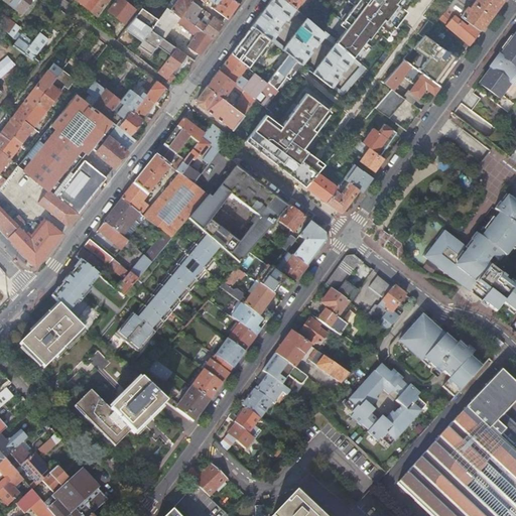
[(17,14),(21,17),(33,0),(3,0),(19,12),(17,14)]
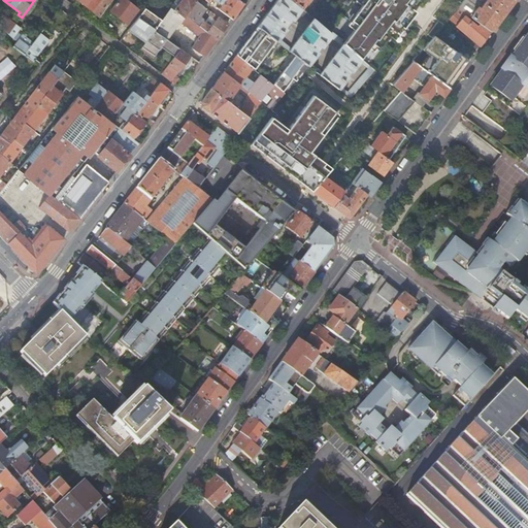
[(90,0),(87,5),(100,15),(111,0),(90,0)]
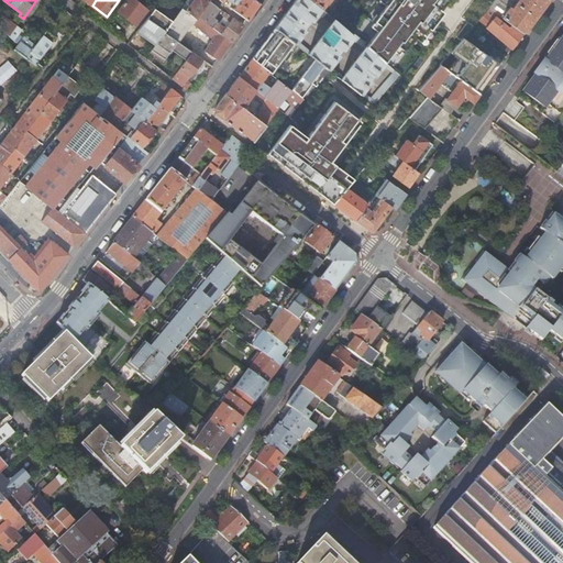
[(125,0),(118,11),(135,24),(146,9),(136,0),(125,0)]
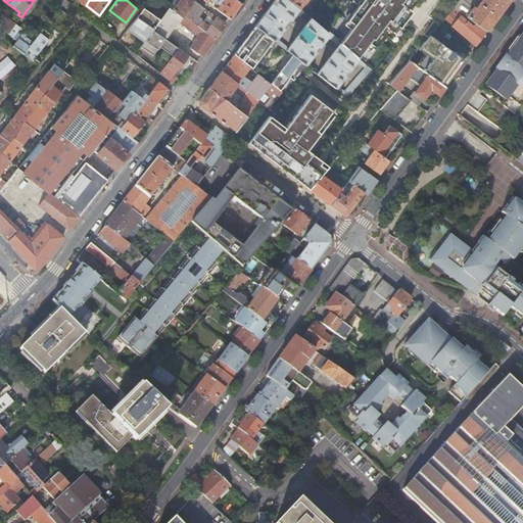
[(142,0),(138,5),(143,9),(144,8),(149,0),(142,0)]
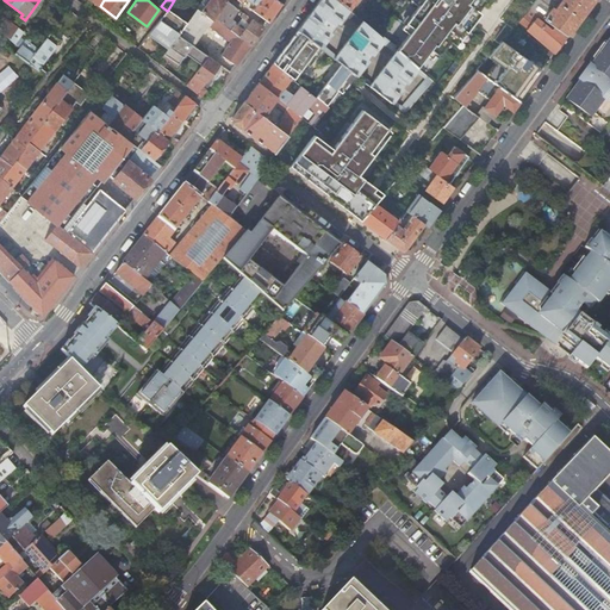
[(197,7),(197,8),(200,12),(210,0),(201,0),(199,4),(197,1),(195,4),(193,6),(197,7)]
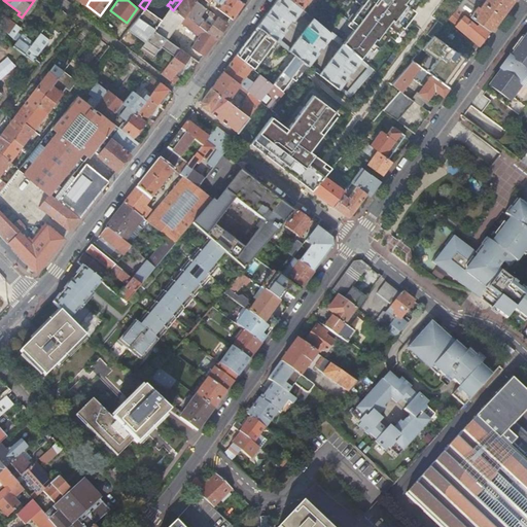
[(181,0),(173,10),(181,16),(183,18),(184,19),(186,15),(197,1),(195,0),(181,0)]
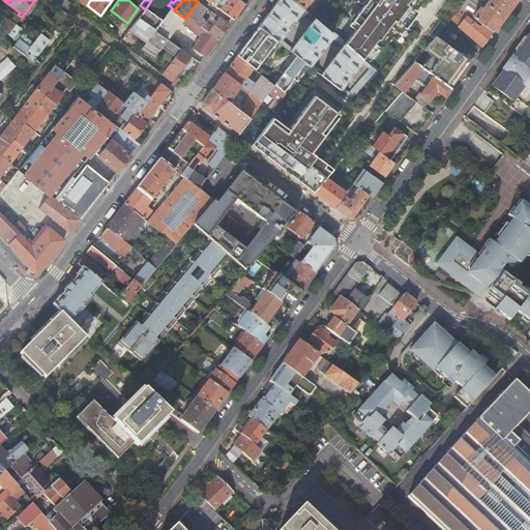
[(239,10),(245,2),(241,0),(207,0),(209,1),(209,0),(215,0),(222,5),(219,8),(233,19),(239,10)]
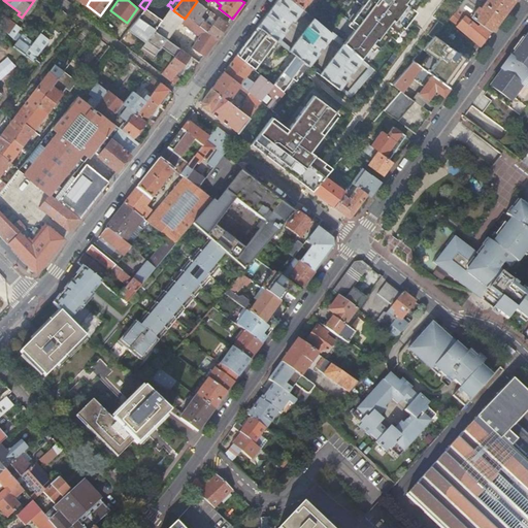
[(300,7),(290,0),(276,0),(269,10),(257,27),(275,41),(277,38),(286,29),(290,24),(288,22),(289,20),(291,21),(298,11),(311,22),(291,47),(288,51),(294,56),(306,65),(308,63),(318,52),(316,51),(320,46),(321,47),(332,34),(315,19),(308,13),(300,7)]
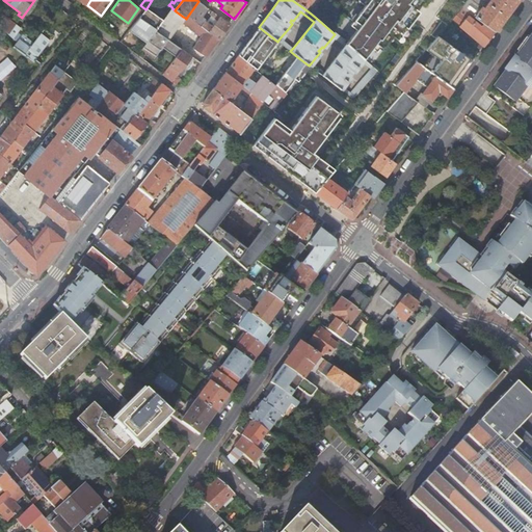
[(344,43),(365,60),(373,50),(380,54),(421,0),(366,0),(351,19),(358,23),(346,41),(344,43)]
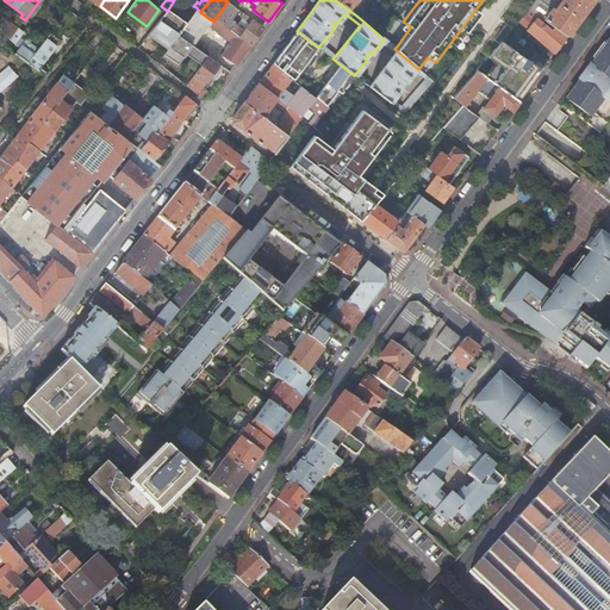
[(559,0),(555,5),(551,0),(535,0),(529,8),(566,36),(592,0),(559,0)]
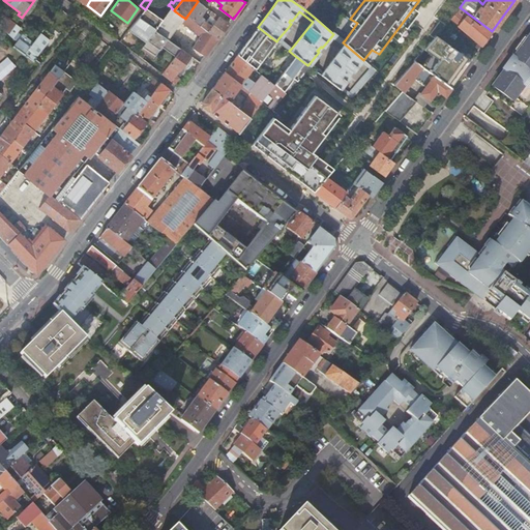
[(198,1),(187,16),(197,23),(201,17),(207,8),(198,1)]
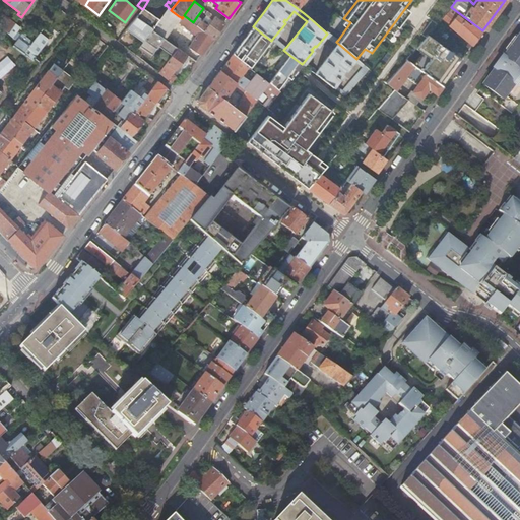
[(153,27),(151,29),(165,39),(179,16),(171,10),(168,7),(166,9),(158,19),(153,27)]
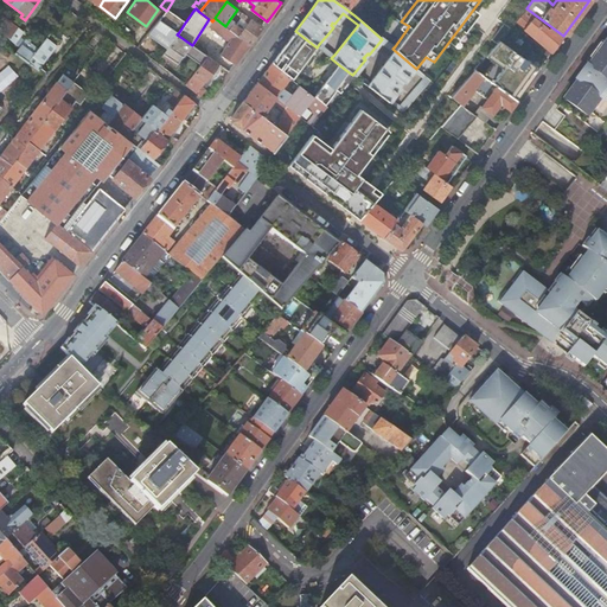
[(551,52),(563,36),(526,8),(515,23),(551,52)]
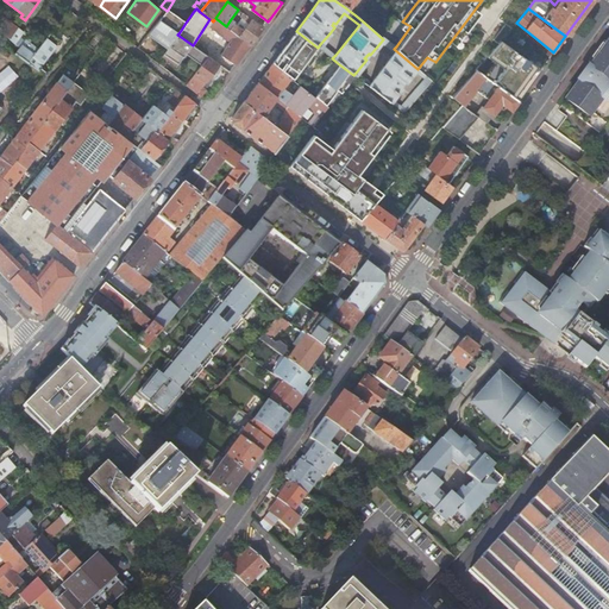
[(186,23),(168,10),(167,11),(161,19),(180,32),(186,23)]
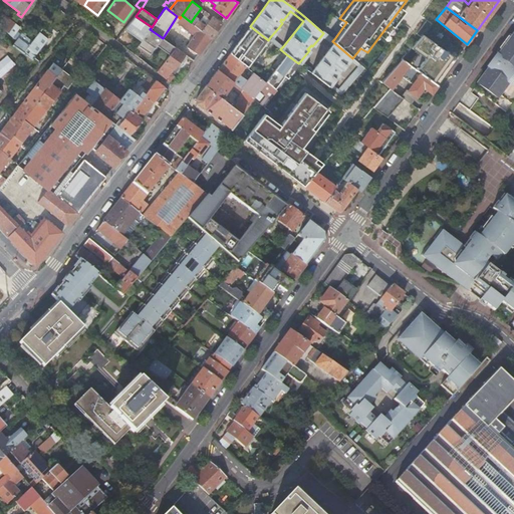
[(199,19),(194,25),(211,38),(218,30),(223,23),(205,11),(203,13),(205,14),(201,20),(199,19)]
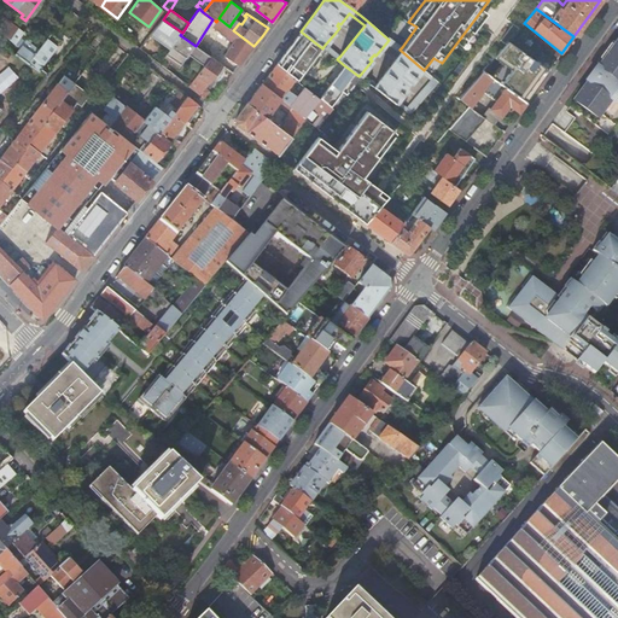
[(24,34),(4,18),(0,22),(0,30),(16,44),(24,34)]
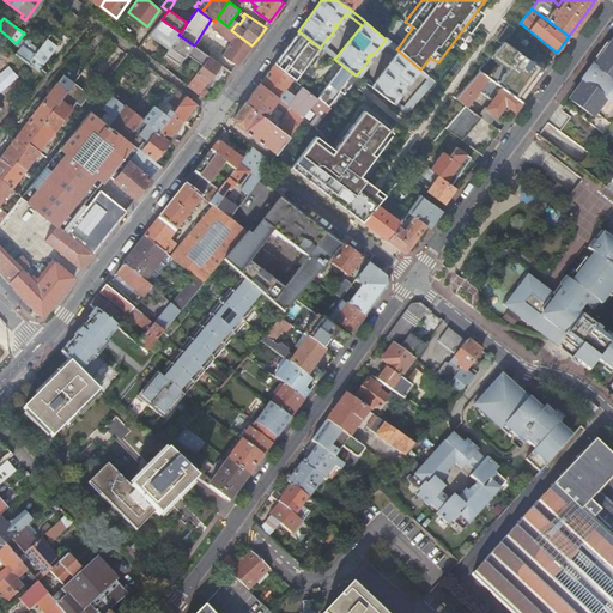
[(214,22),(213,20),(210,25),(232,43),(224,54),(238,65),(240,65),(246,56),(253,47),(252,46),(231,30),(228,26),(217,18),(214,22)]
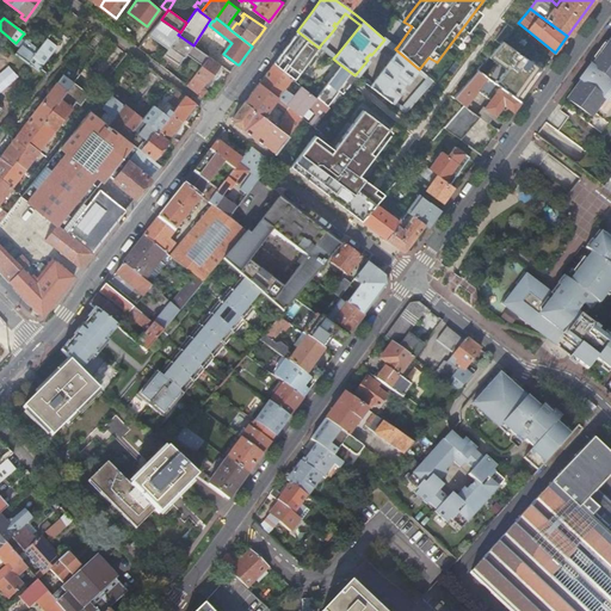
[(161,19),(139,48),(144,51),(155,38),(168,49),(178,35),(180,32),(161,19)]
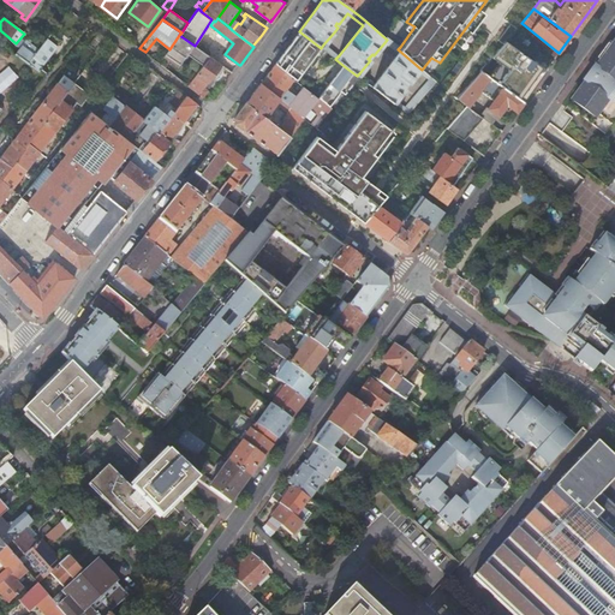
[(233,19),(228,27),(232,30),(238,23),(233,19)]
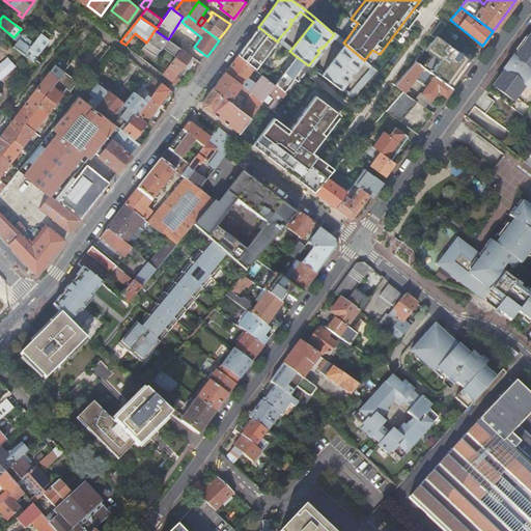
[(258,27),(236,56),(255,71),(277,42),(258,27)]
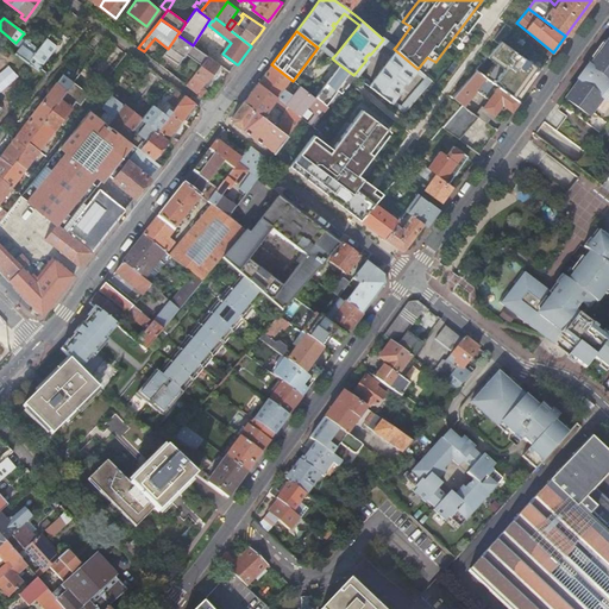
[(184,46),(206,61),(209,56),(193,45),(177,35),(168,49),(165,52),(163,56),(177,66),(187,51),(183,49),(184,46)]
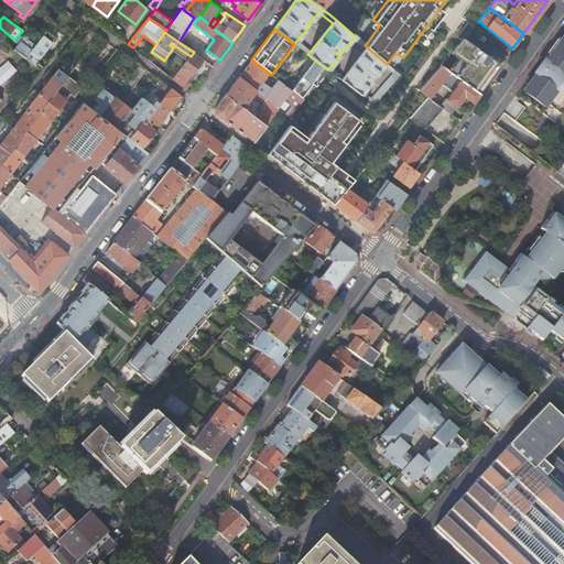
[(563,33),(563,34),(560,40),(555,46),(551,52),(545,60),(543,63),(546,64),(544,66),(543,66),(542,67),(541,67),(540,68),(539,69),(539,71),(539,72),(539,73),(539,74),(538,76),(534,74),(518,97),(540,114),(550,100),(557,90),(561,93),(562,94),(563,90),(563,33)]
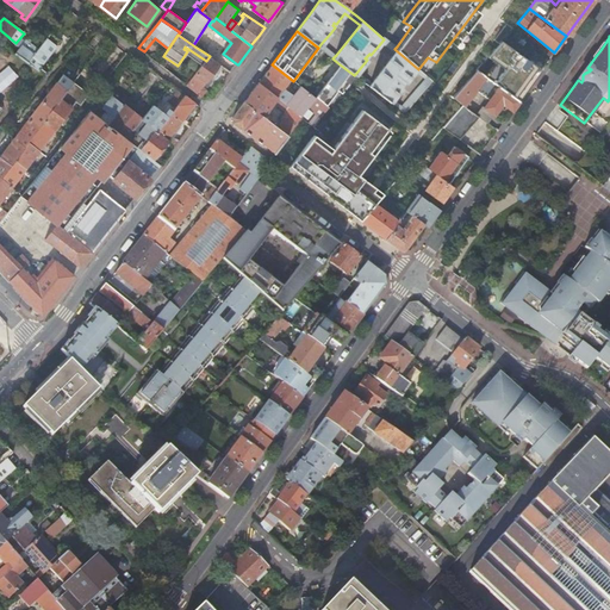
[(27,62),(47,75),(49,72),(42,66),(57,45),(47,37),(37,49),(27,62)]
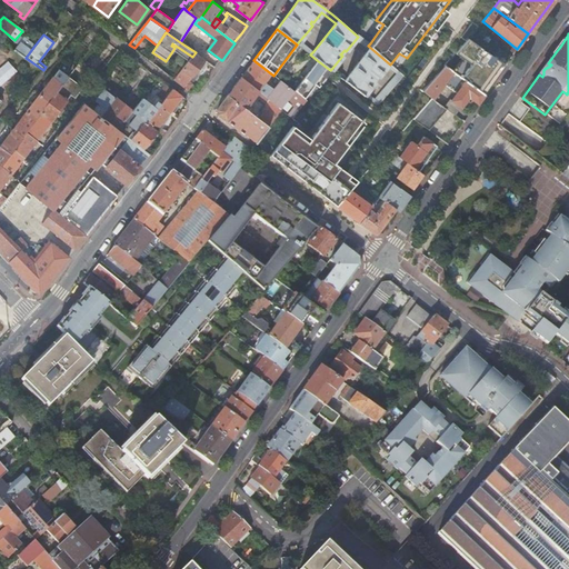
[(368,46),(370,43),(359,36),(358,37),(355,40),(366,49),(368,46)]
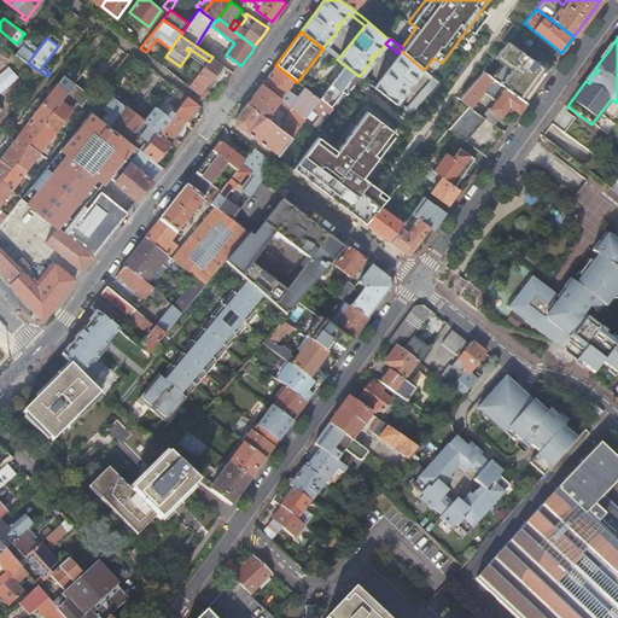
[(17,53),(28,63),(38,50),(25,41),(17,53)]
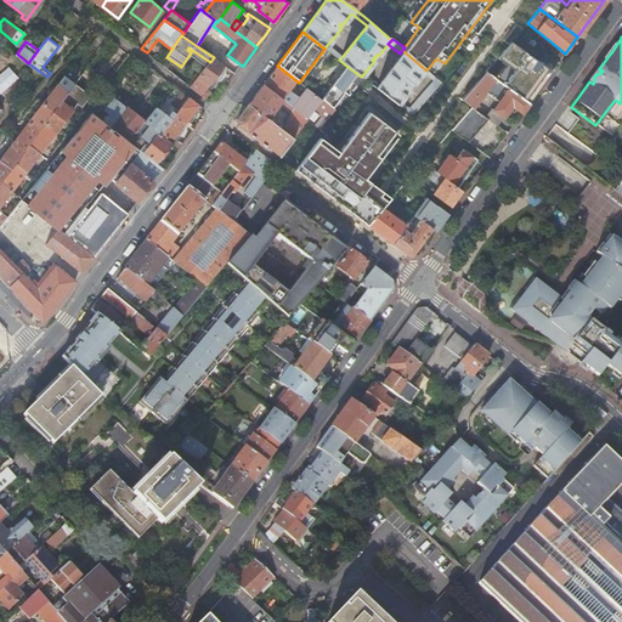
[(538,62),(510,43),(485,73),(529,105),(552,72),(538,62)]
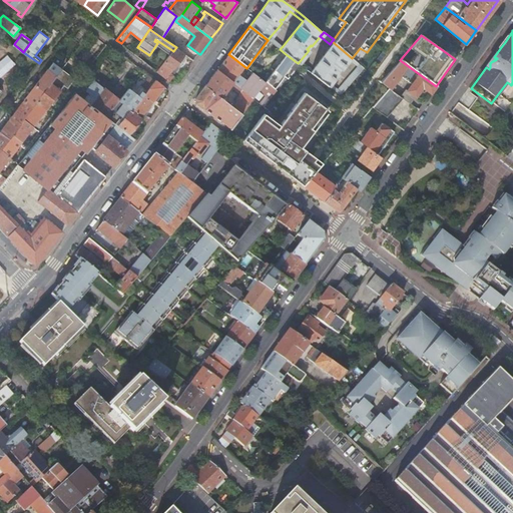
[(268,40),(280,49),(283,46),(270,37),(268,40)]
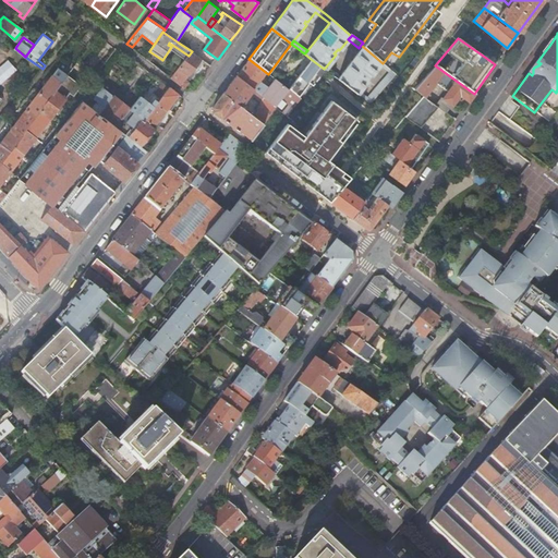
[(383,63),(361,45),(359,48),(337,75),(335,79),(356,97),(361,92),(368,82),(367,81),(370,76),(372,77),(379,68),(383,63)]
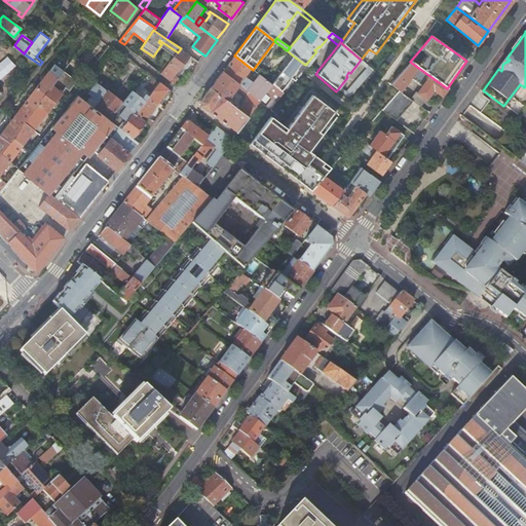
[(459,46),(455,52),(466,61),(471,54),(459,46)]
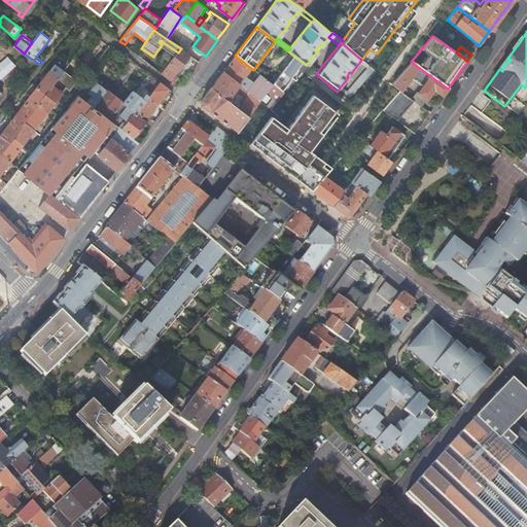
[(178,53),(162,73),(176,84),(180,78),(176,74),(182,66),(187,58),(190,55),(181,48),(178,53)]
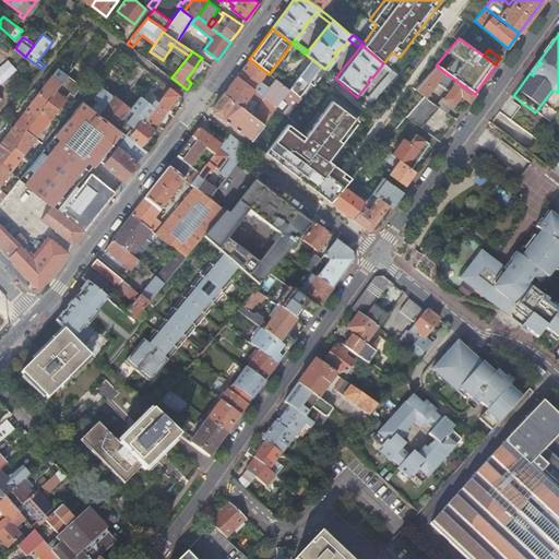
[(266,99),(275,106),(282,98),(288,104),(283,111),(286,115),(299,98),(289,91),(269,74),(265,71),(249,59),(244,67),(236,76),(253,90),(266,99)]
